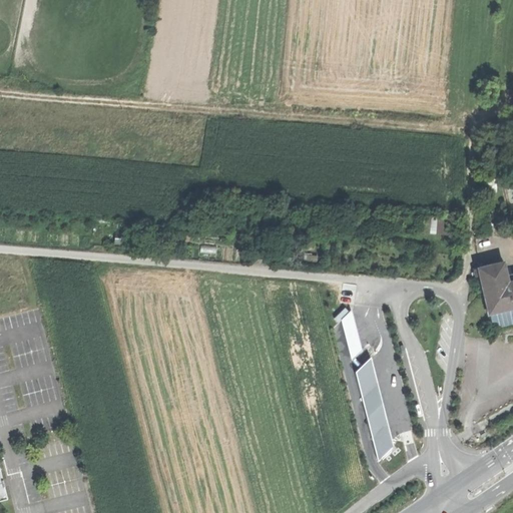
[(384,223),(402,223),(402,215),(384,215),(384,223)]
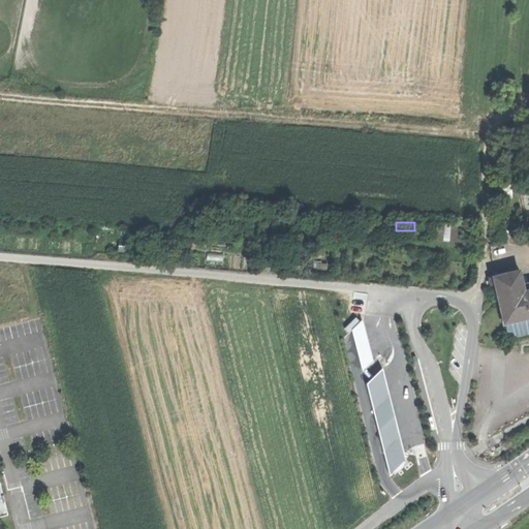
[(437,241),(453,241),(454,226),(437,225),(437,241)]
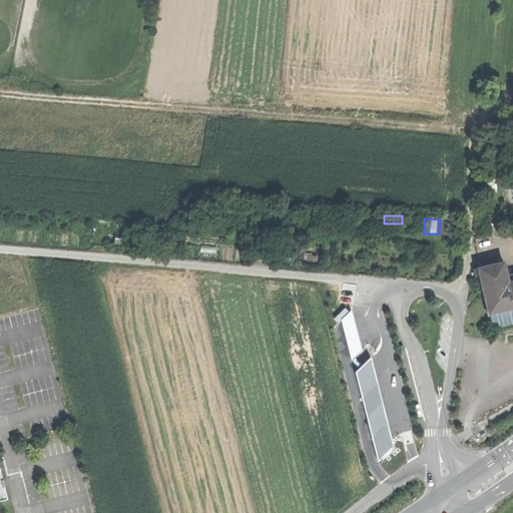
[(439,233),(454,234),(455,219),(440,219),(439,233)]
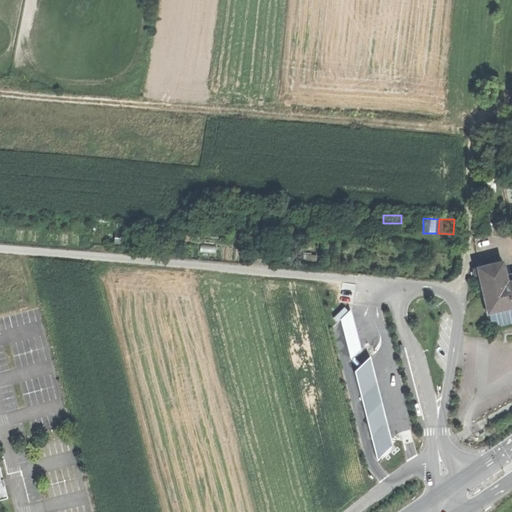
[(479,267),(489,310),(511,304),(511,272),(508,274),(505,261),(479,267)]
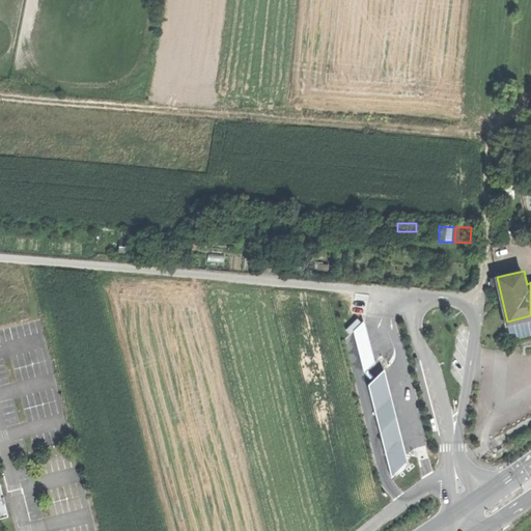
[(375,363),(364,322),(354,332),(365,372),(375,363)]
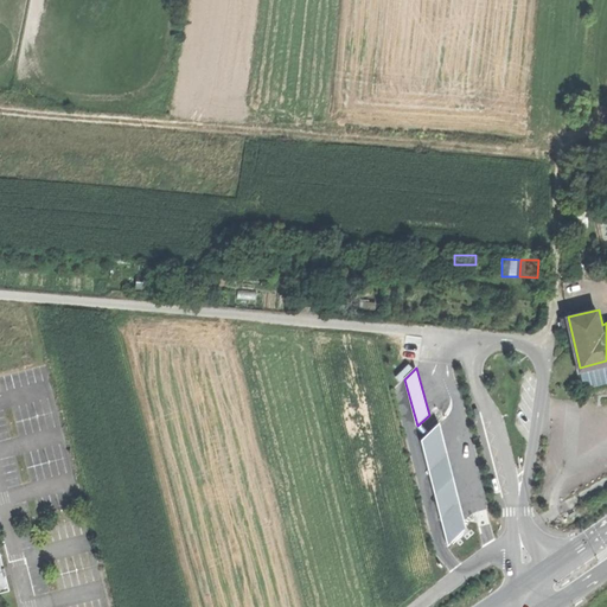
[(467,529),(440,425),(422,441),(448,545),(467,529)]
